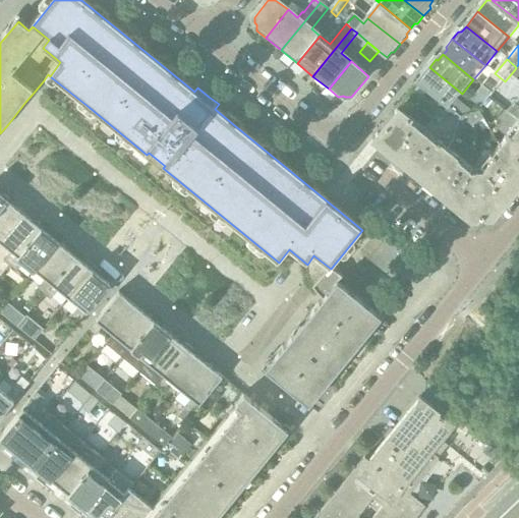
[(462,94),(429,67),(422,75),(423,77),(418,83),(421,85),(439,99),(450,108),(462,94)]
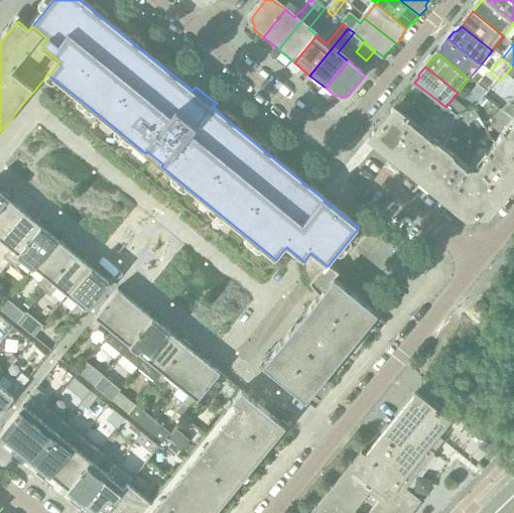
[(428,105),(434,98),(417,85),(412,91),(420,97),(419,98),(428,105)]
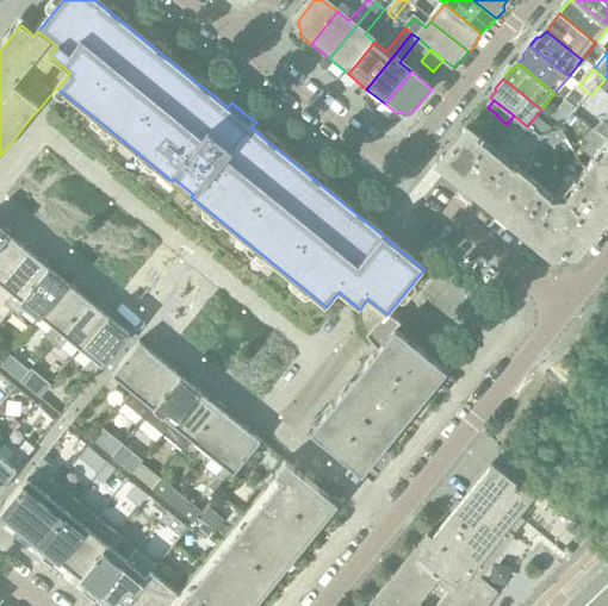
[(564,129),(577,112),(566,102),(553,119),(564,129)]
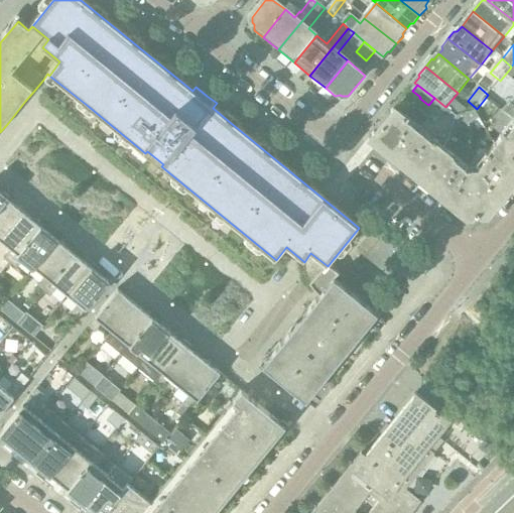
[(486,117),(494,106),(487,100),(478,111),(486,117)]
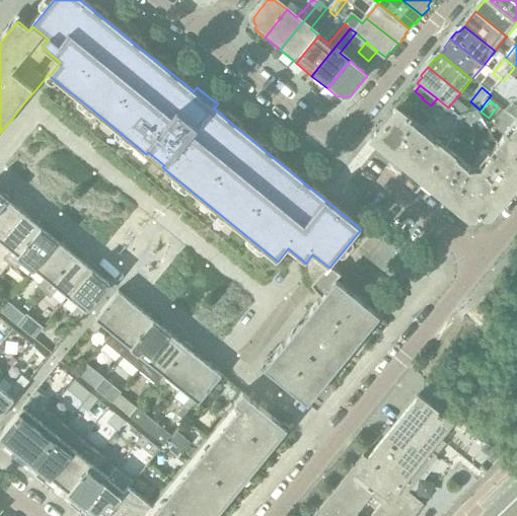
[(448,150),(425,130),(432,121),(415,105),(407,116),(398,108),(372,141),(389,155),(390,154),(408,167),(407,169),(423,182),(448,150)]
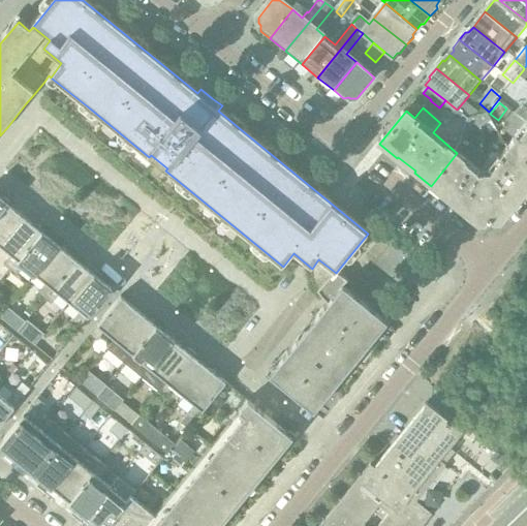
[(493,123),(488,115),(481,117),(482,130),(493,123)]
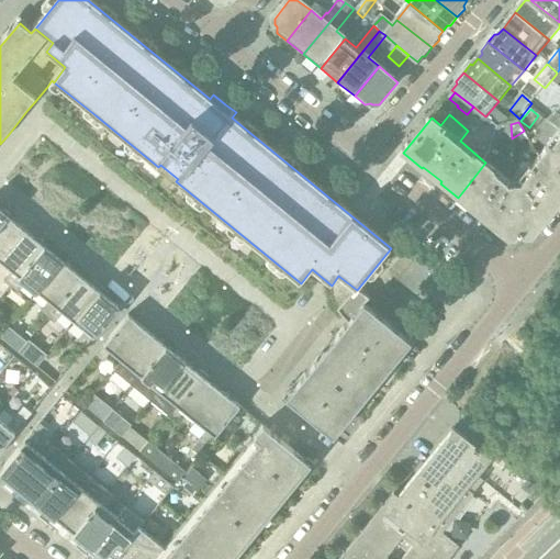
[(512,142),(512,138),(511,124),(510,124),(501,127),(499,129),(495,142),(512,142)]
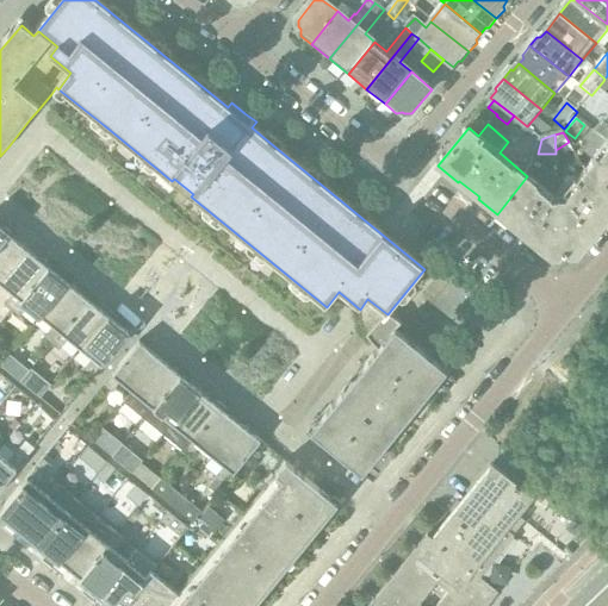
[(607,145),(587,172),(607,188),(607,145)]
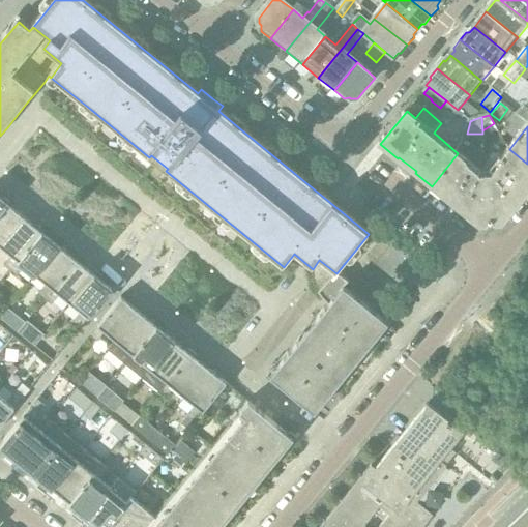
[(527,164),(509,149),(502,157),(504,160),(495,171),(485,172),(491,222),(493,221),(496,224),(502,224),(516,207),(515,206),(526,191),(527,192),(527,164)]
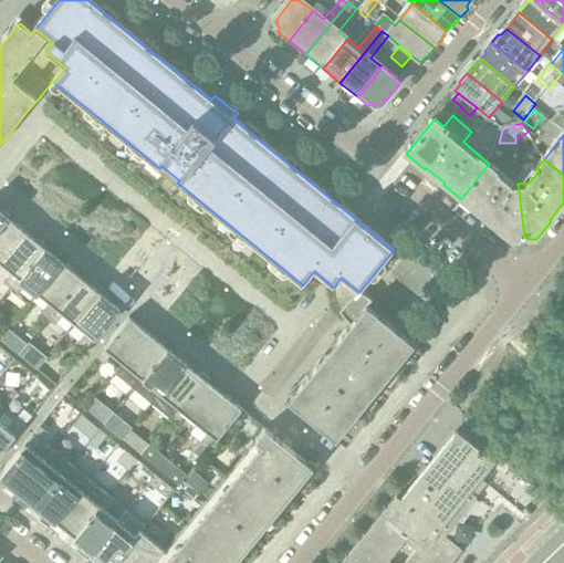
[(524,237),(518,184),(511,185),(498,174),(500,171),(489,164),(461,199),(479,214),(480,212),(495,225),(494,227),(512,241),(519,240),(523,236),(524,237)]
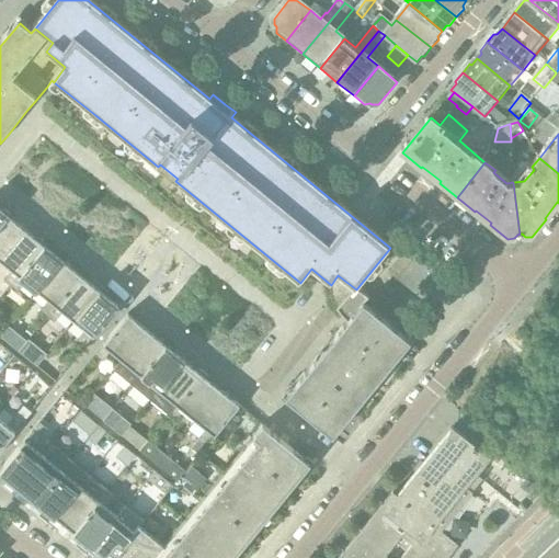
[(0,229),(11,217),(7,214),(4,216),(0,212),(0,229)]
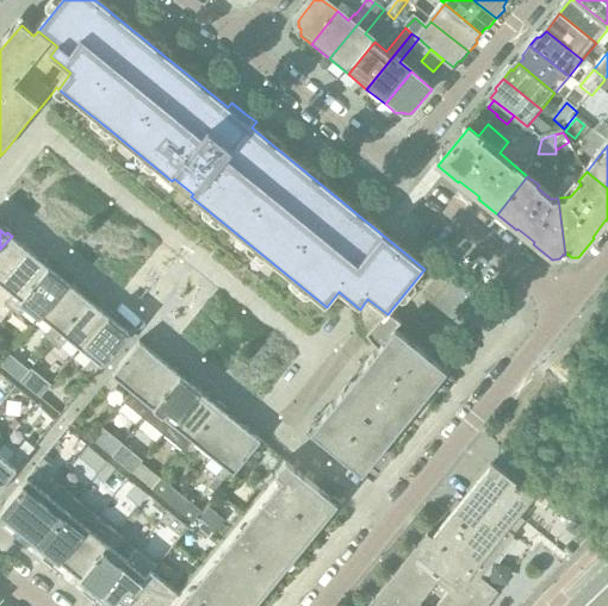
[(0,285),(2,287),(30,255),(14,242),(17,239),(12,236),(0,249),(0,285)]
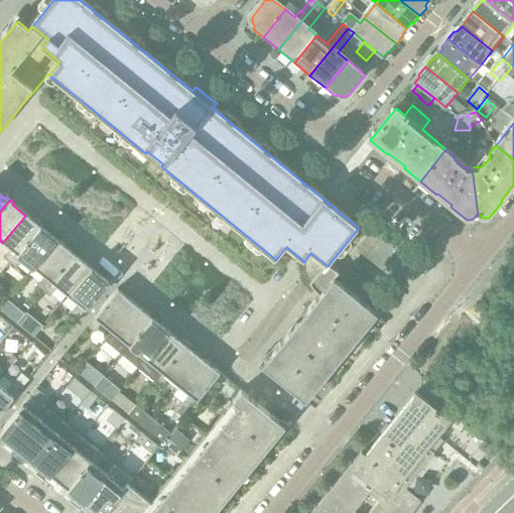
[(11,266),(43,227),(39,224),(38,226),(25,216),(2,243),(12,251),(5,261),(11,266)]
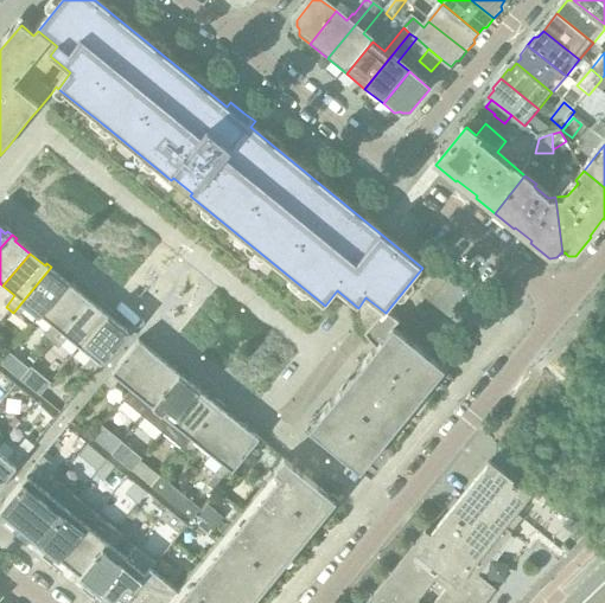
[(43,319),(69,286),(55,273),(56,270),(51,267),(13,313),(21,319),(30,308),(43,319)]
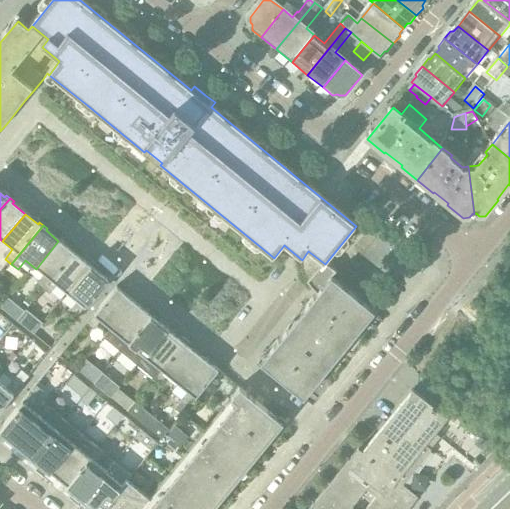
[(45,291),(77,253),(73,250),(71,251),(58,241),(36,269),(46,277),(38,286),(45,291)]
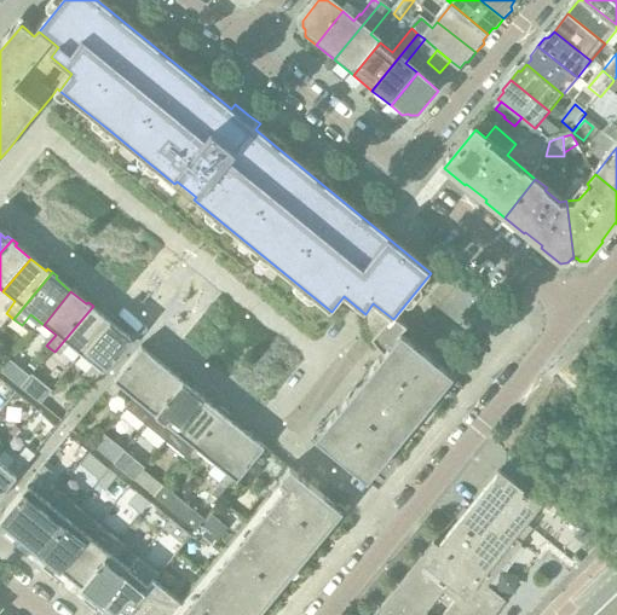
[(411,433),(432,407),(455,381),(428,359),(403,338),(409,332),(404,329),(393,319),(373,303),(365,314),(368,315),(368,325),(369,335),(373,343),(376,348),(379,352),(385,358),(384,360),(368,379),(359,390),(338,416),(316,442),(342,464),(368,486),(390,459),(411,433)]
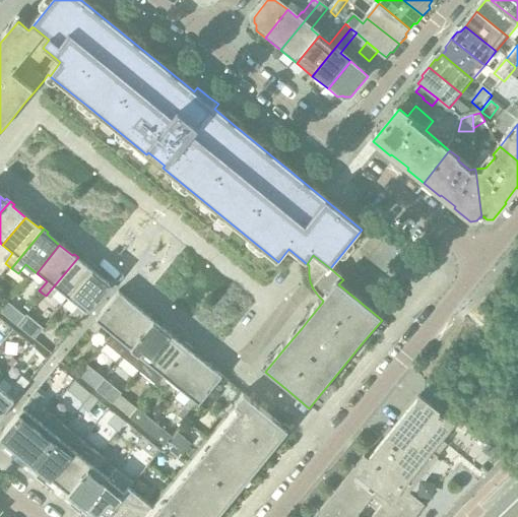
[(71,301),(93,272),(80,262),(81,260),(78,257),(46,296),(52,302),(60,292),(71,301)]
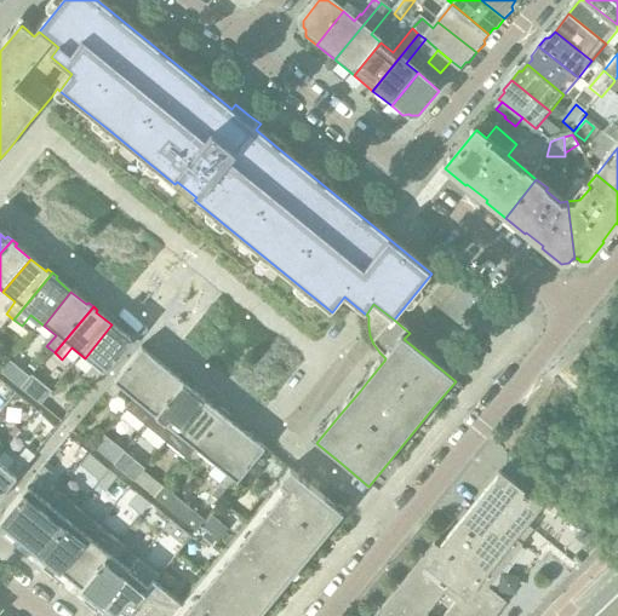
[(96,387),(132,343),(112,324),(85,358),(97,369),(89,381),(96,387)]
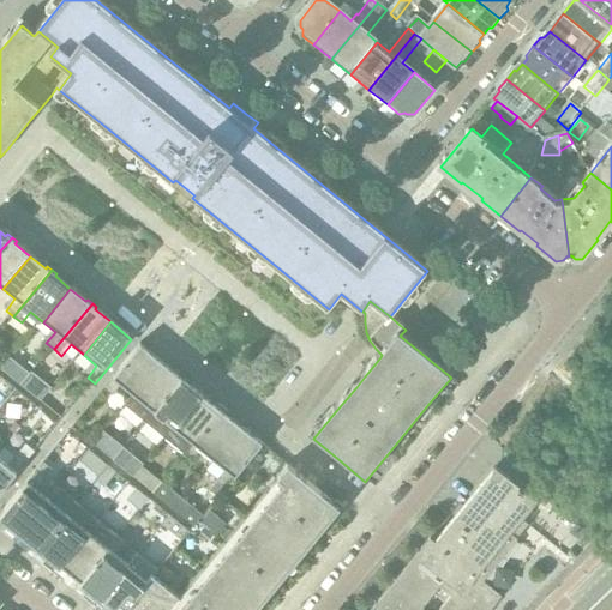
[(136,398),(163,364),(142,348),(106,392),(113,399),(123,387),(136,398)]
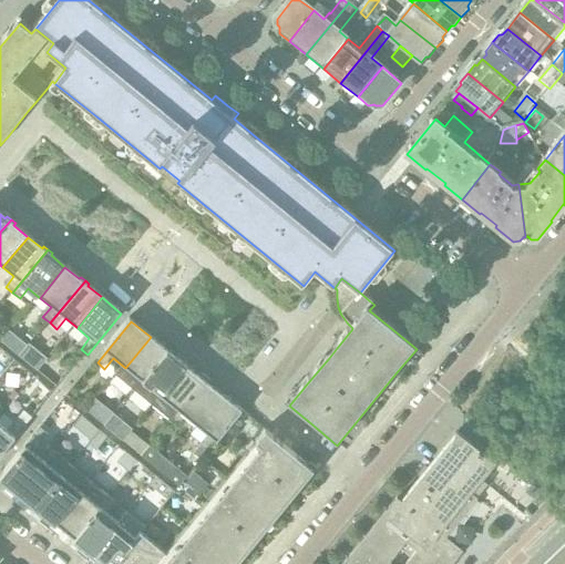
[(136,392),(171,350),(166,347),(164,349),(151,337),(125,368),(117,377),(136,392)]
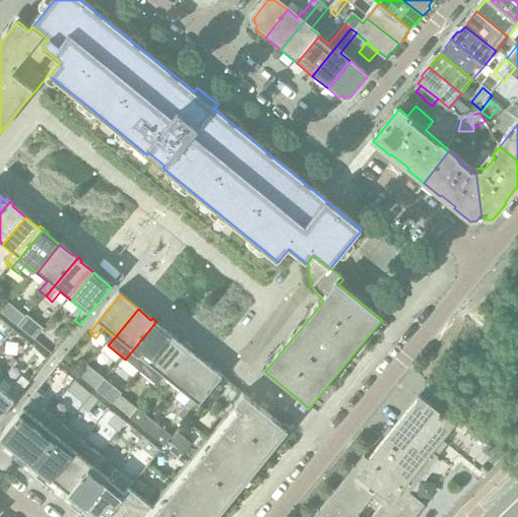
[(141,374),(172,337),(158,326),(160,324),(156,321),(125,360),(141,374)]
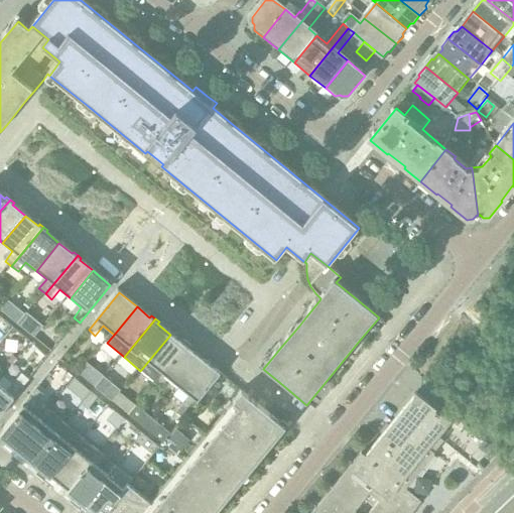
[(0,338),(5,342),(14,331),(4,323),(0,327),(0,338)]
